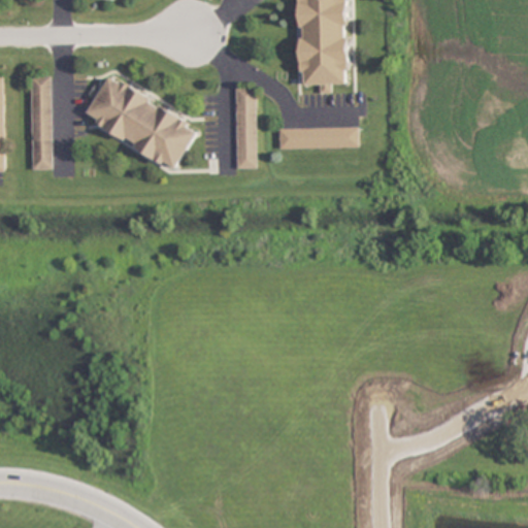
[(348,0),(300,0),(301,86),(321,86),(321,94),(332,93),(331,85),(349,85),(348,0)]
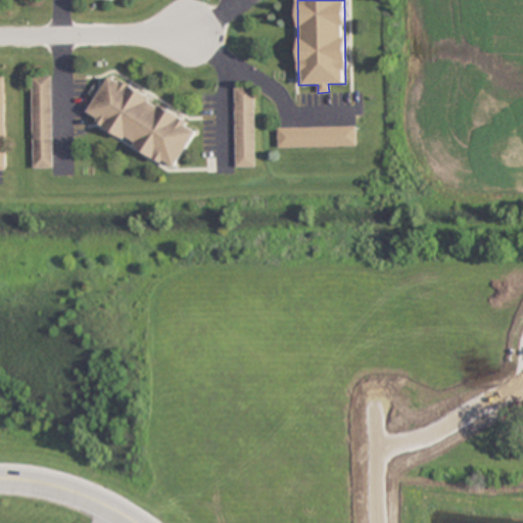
[(176,169),(199,127),(107,76),(85,119),(176,169)]
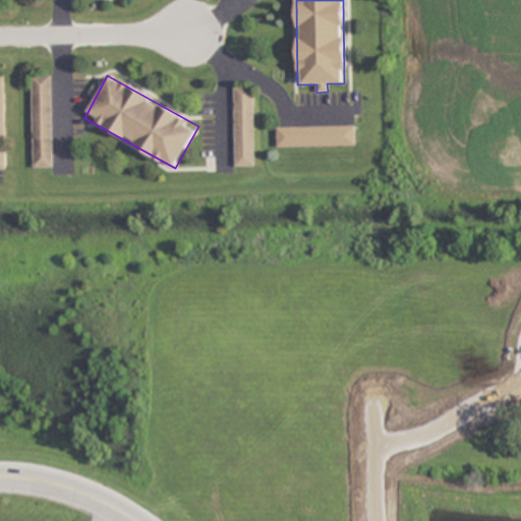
[(32,76),(32,167),(52,167),(52,76),(32,76)]
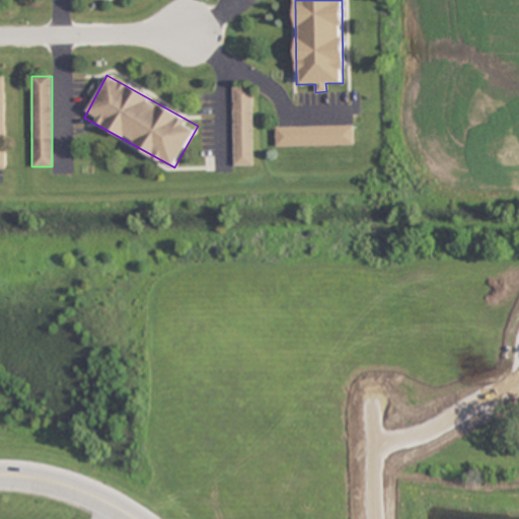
[(252,165),(252,86),(233,86),(233,165),(252,165)]
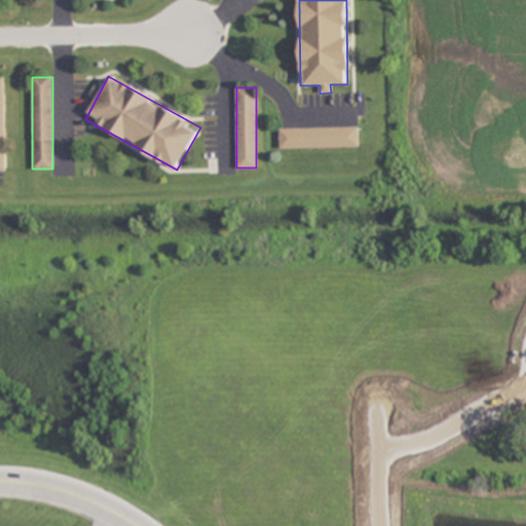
[(358,127),(278,127),(278,148),(358,148),(358,127)]
